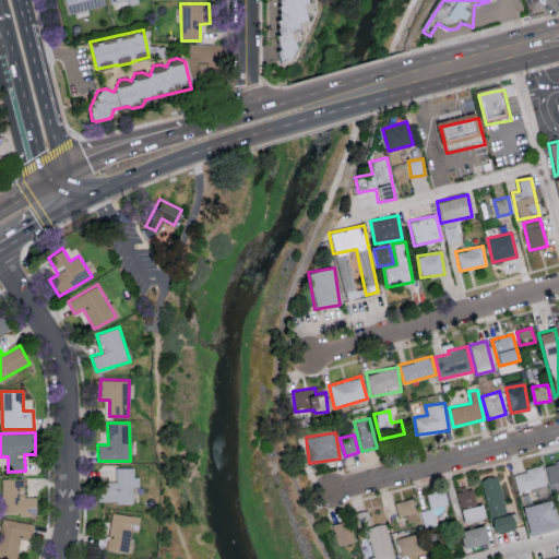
[(558,460),(544,464),(550,491),(558,488),(558,460)]
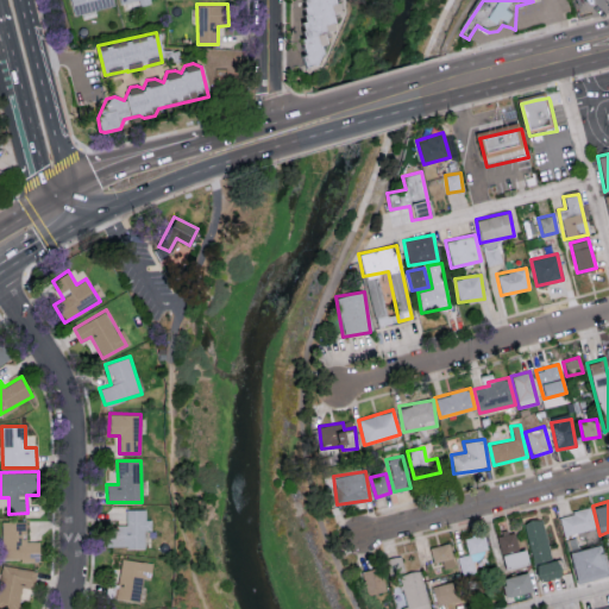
[(144,547),(144,531),(151,531),(151,519),(145,519),(145,509),(126,509),(125,525),(107,525),(106,547),(144,547)]
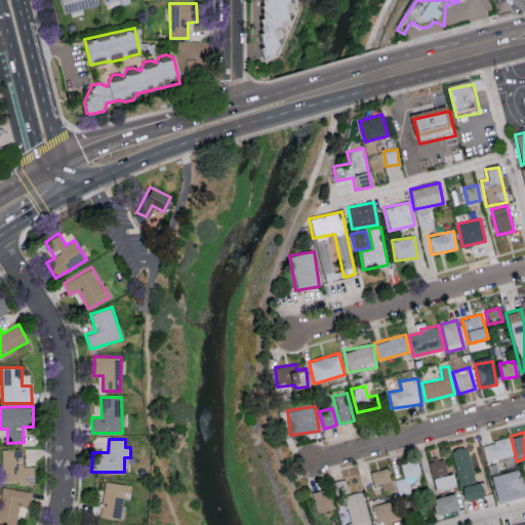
[(485,460),(512,456),(509,439),(482,443),(485,460)]
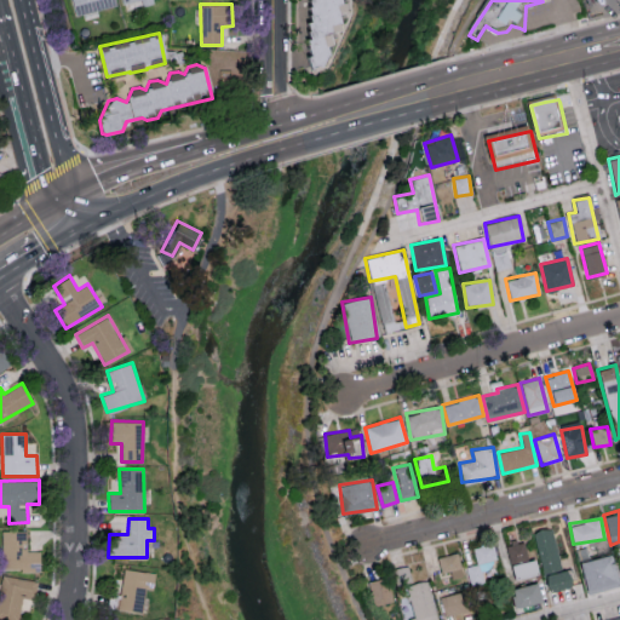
[(552,527),(533,533),(547,592),(568,587),(552,527)]
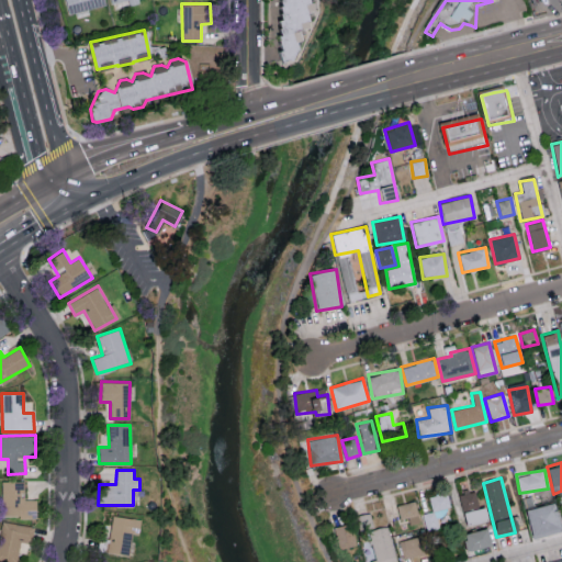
[(24,482),(3,481),(2,517),(35,518),(36,499),(23,499),(24,482)]
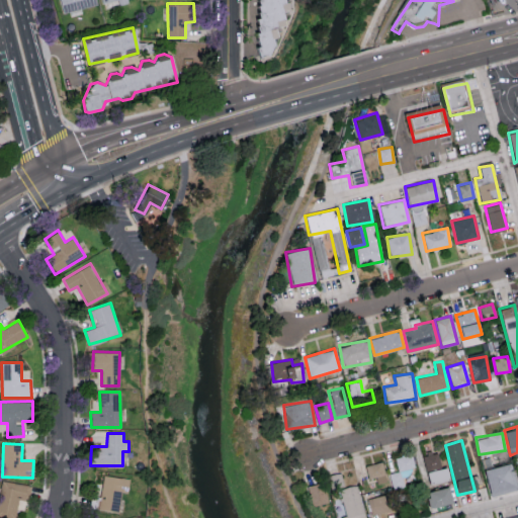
[(446,467),(441,468),(437,452),(422,456),(430,485),(449,480),(446,467)]
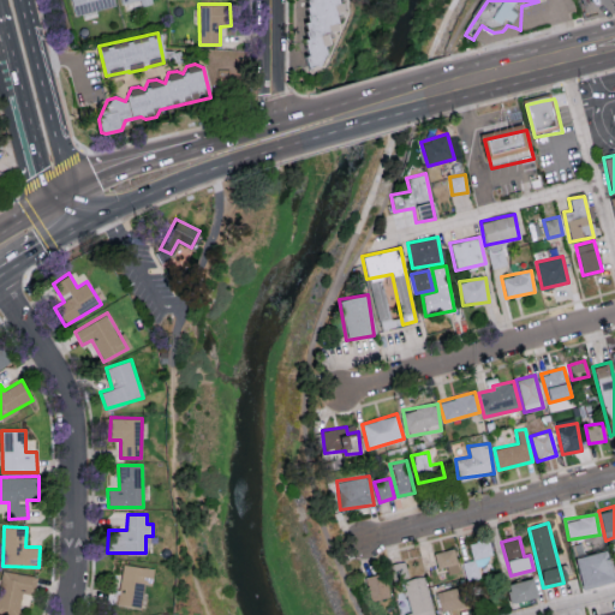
[(471,561),(463,561),(465,580),(479,579),(478,565),(491,563),(489,539),(470,542),(471,561)]
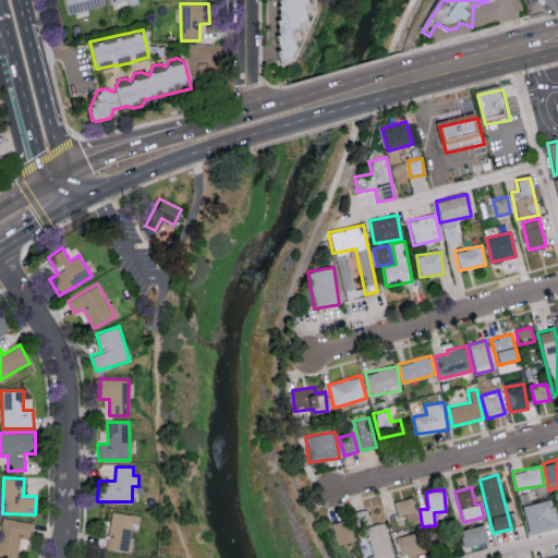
[(404,513),(407,521),(416,518),(411,497),(393,502),(397,516),(404,513)]
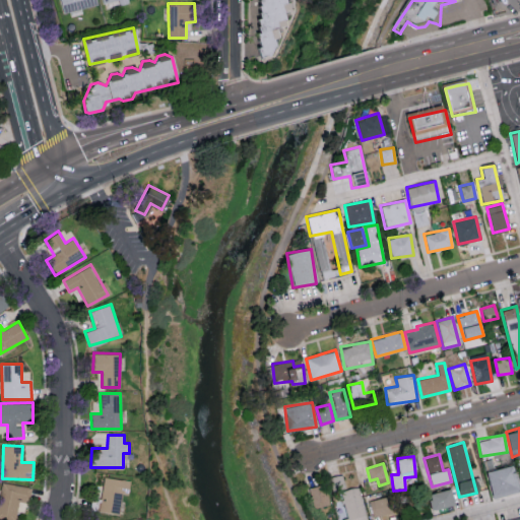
[(491,498),(518,493),(513,466),(486,470),(491,498)]
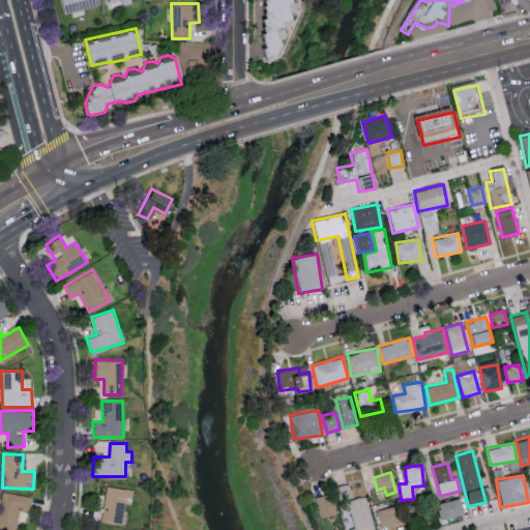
[(334,488),(337,500),(352,496),(348,483),(334,488)]
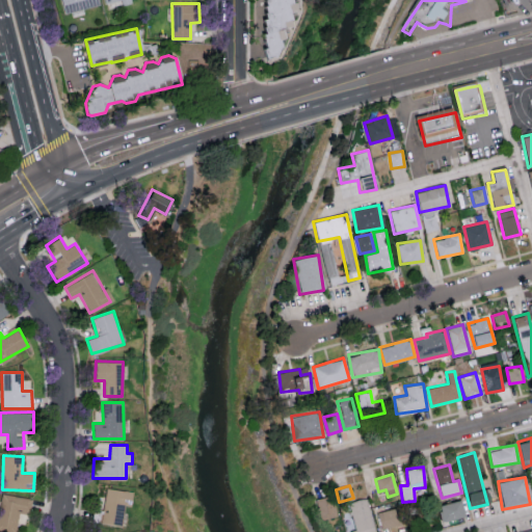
[(127,506),(131,506),(133,491),(106,487),(101,523),(124,526),(127,506)]
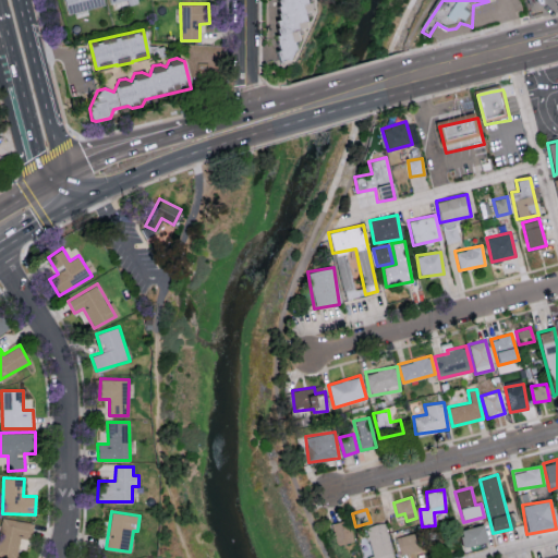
[(330,523),(337,546),(354,542),(348,519),(330,523)]
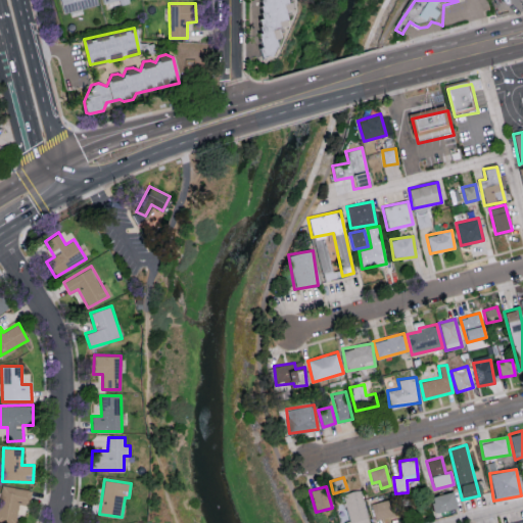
[(0,512),(0,522),(15,522),(16,505),(30,506),(30,488),(1,487),(0,512)]
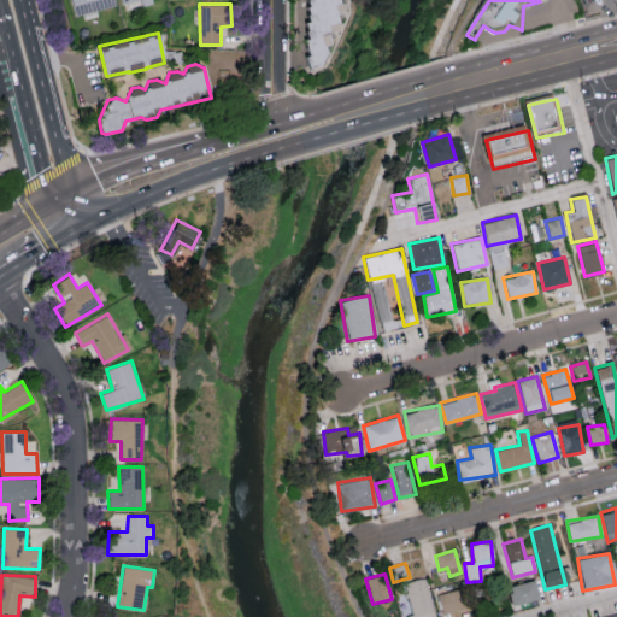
[(433,616),(428,579),(405,582),(410,616),(433,616)]
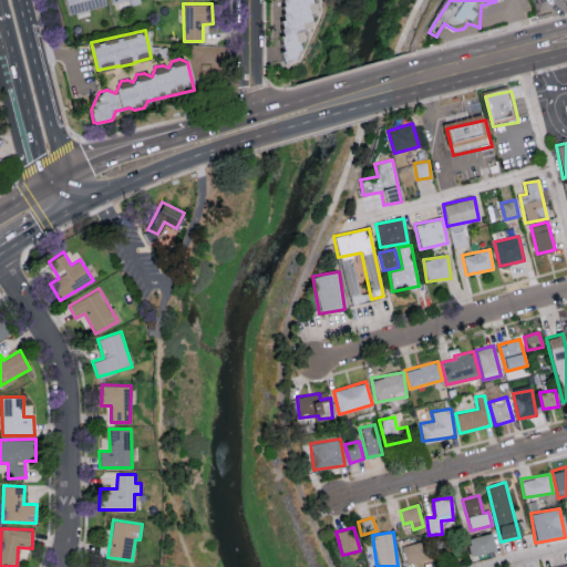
[(495,550),(491,533),(465,539),(471,557),(495,550)]
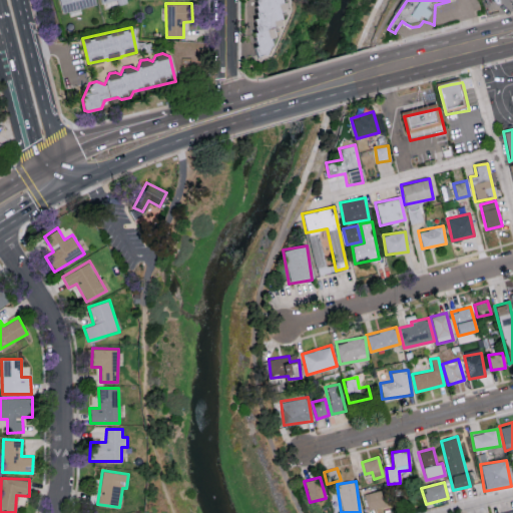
[(368,510),(389,506),(386,489),(364,493),(368,510)]
